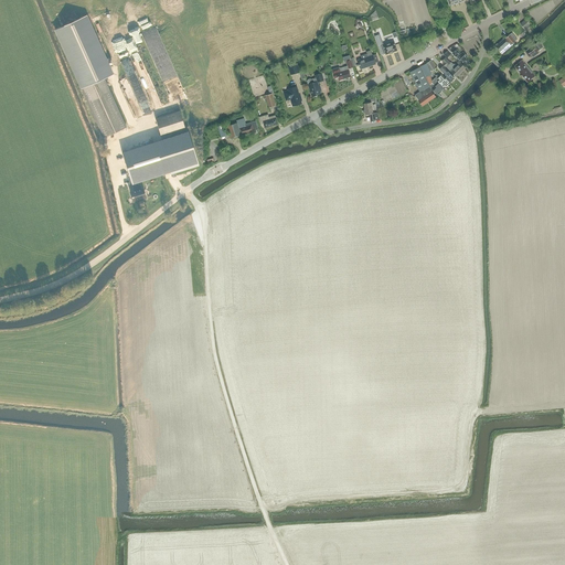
[(86,16),(55,30),(82,88),(86,99),(104,137),(126,128),(104,78),(113,75),(102,52),(88,21),(86,16)]
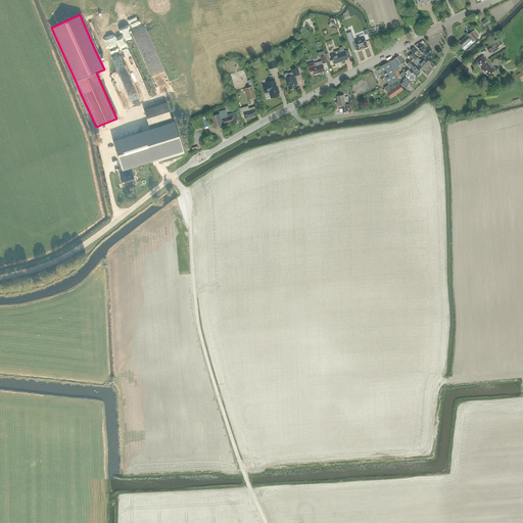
[(481,22),(485,27),(490,22),(492,20),(489,16),(487,18),(486,18),(481,22)]
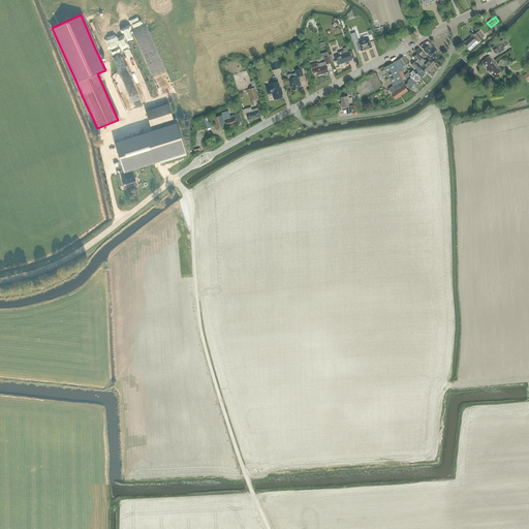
[(155,45),(148,25),(145,26),(144,25),(137,27),(138,30),(136,30),(142,43),(147,41),(150,48),(155,45)]
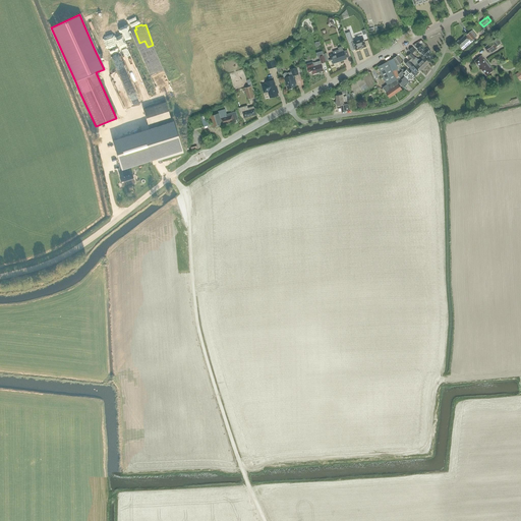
[(466,35),(459,41),(457,43),(463,50),(473,41),(472,40),(477,36),(472,31),(470,32),(466,35)]
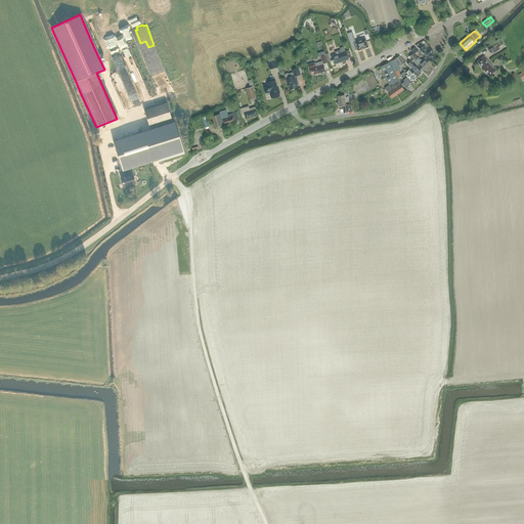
[(353,51),(357,49),(358,50),(368,47),(366,41),(365,38),(357,41),(356,42),(352,32),(348,34),(353,51)]
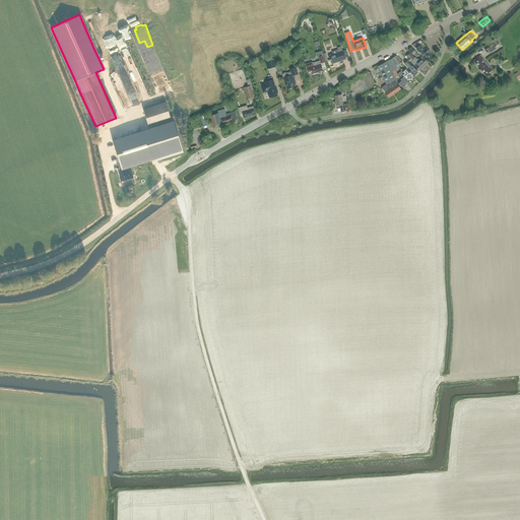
[(496,39),(494,41),(493,41),(483,47),(486,52),(489,51),(491,52),(496,49),(495,47),(500,44),(496,39)]
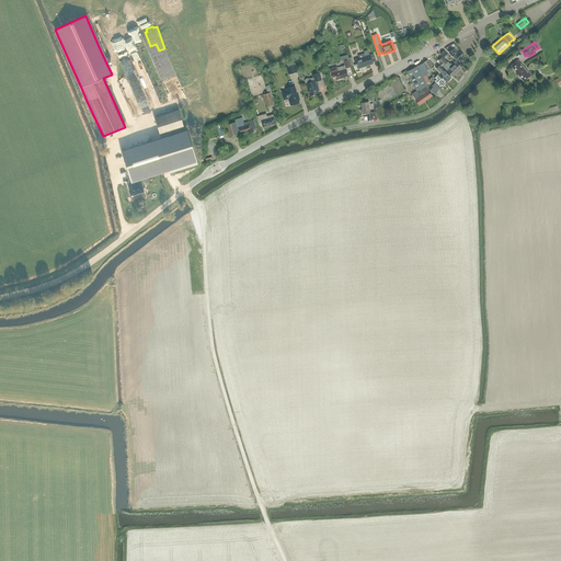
[(462,58),(464,56),(465,56),(460,52),(457,54),(453,48),(449,53),(454,57),(456,59),(462,66),(467,63),(462,58)]
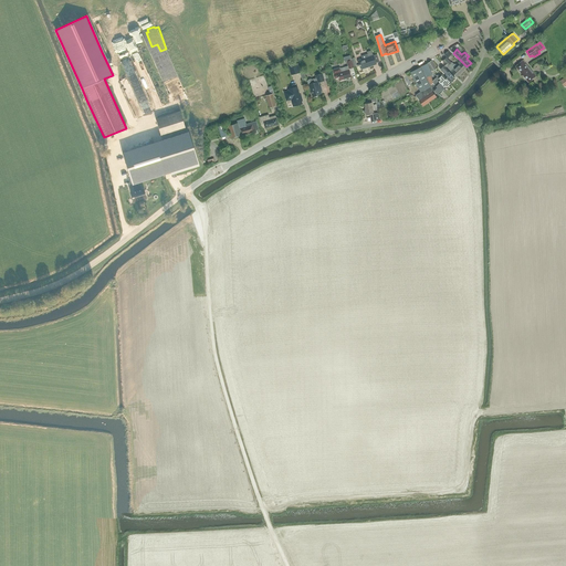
[(376,64),(376,63),(374,55),(373,55),(371,51),(367,52),(368,54),(362,56),(363,59),(358,61),(362,69),(376,64)]
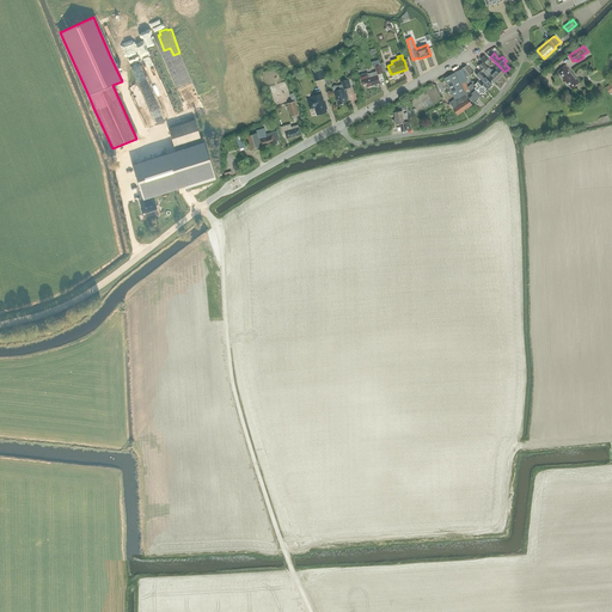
[(153,57),(142,61),(159,106),(169,103),(167,101),(169,101),(153,57)]
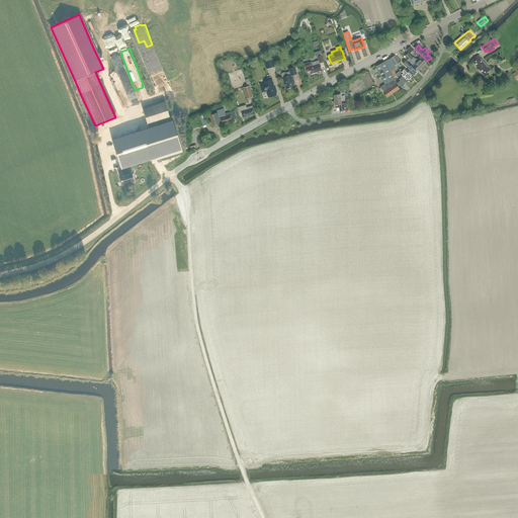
[(322,55),(321,52),(317,53),(318,56),(319,61),(312,63),(311,62),(305,64),(305,67),(307,67),(307,68),(306,68),(308,72),(311,71),(311,74),(322,71),(320,63),(324,62),(322,55)]
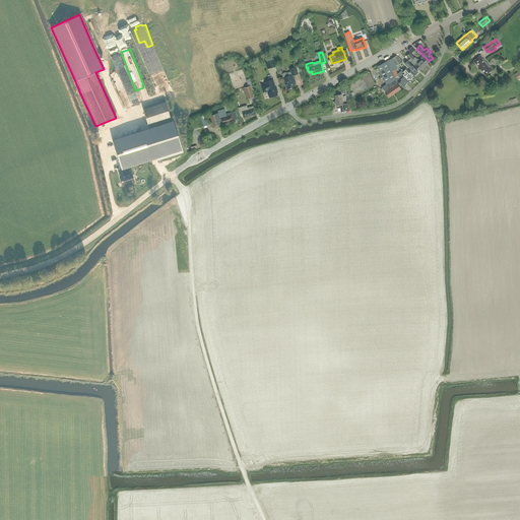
[(415,58),(414,58),(410,53),(407,56),(408,58),(407,58),(410,61),(413,64),(419,70),(429,62),(423,56),(419,59),(418,59),(416,59),(415,58)]
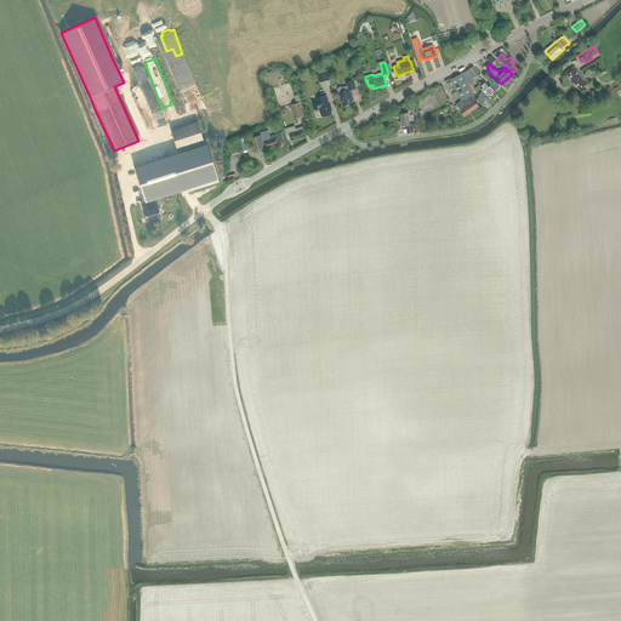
[(588,84),(574,66),(565,73),(580,90),(588,84)]
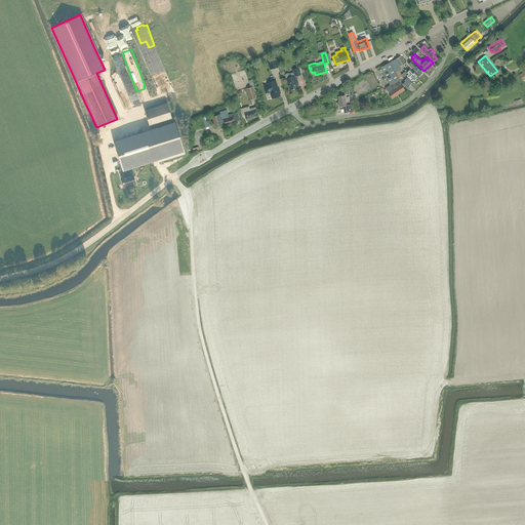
[(407,74),(407,73),(405,71),(404,71),(405,72),(402,75),(399,70),(401,69),(400,67),(396,58),(391,62),(397,74),(399,79),(402,77),(405,80),(402,83),(407,88),(413,81),(406,74),(407,74)]
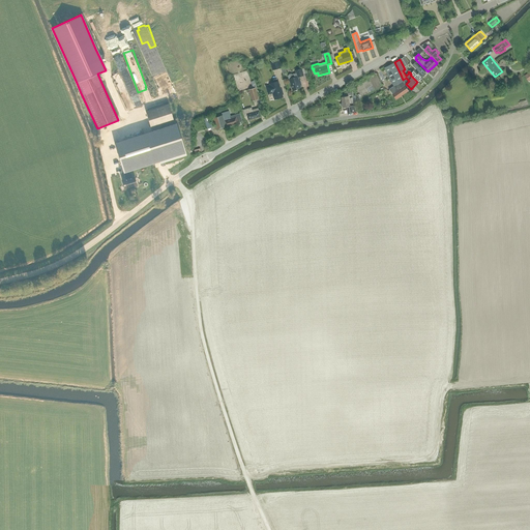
[(270,62),(272,70),(282,68),(280,60),(270,62)]
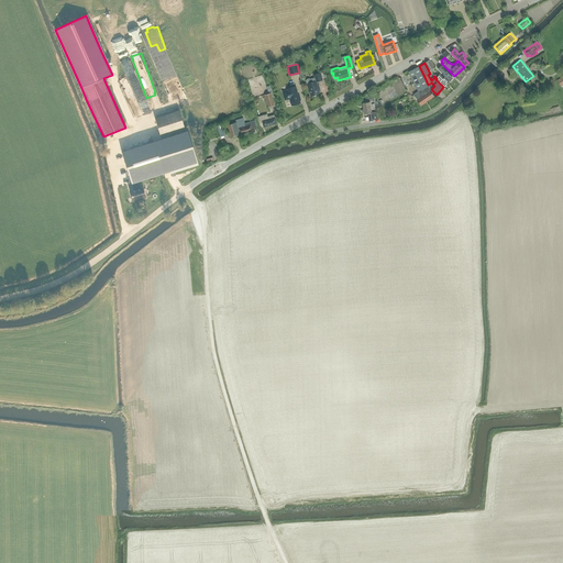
[(443,77),(449,83),(453,78),(441,66),(439,68),(438,69),(442,74),(443,73),(445,75),(443,77)]
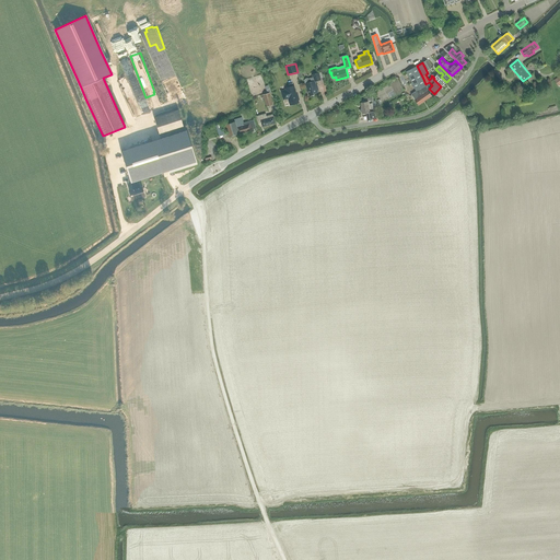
[(415,100),(419,105),(432,95),(428,91),(416,67),(406,71),(416,91),(411,94),(415,100)]
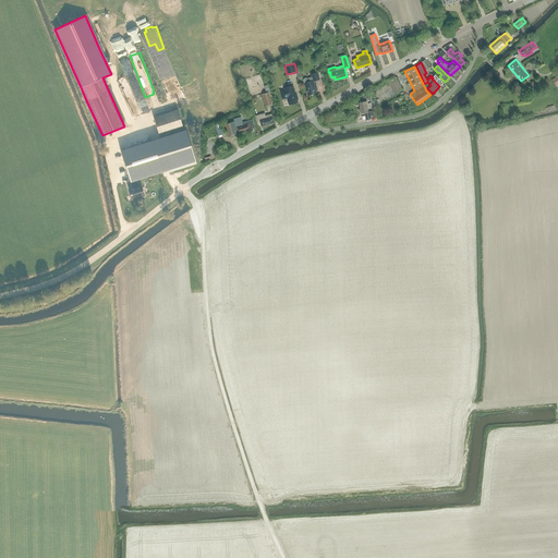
[(304,84),(306,92),(307,96),(313,94),(313,93),(317,92),(316,88),(317,88),(316,84),(315,84),(314,82),(320,80),(318,72),(311,74),(312,77),(307,79),(306,77),(304,79),(304,80),(303,80),(304,84)]
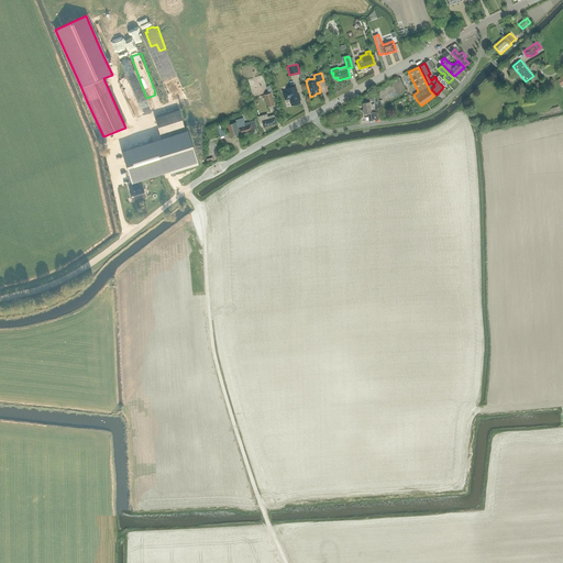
[(435,75),(434,76),(437,78),(437,79),(435,79),(443,87),(449,83),(443,77),(442,77),(440,75),(438,77),(435,75)]
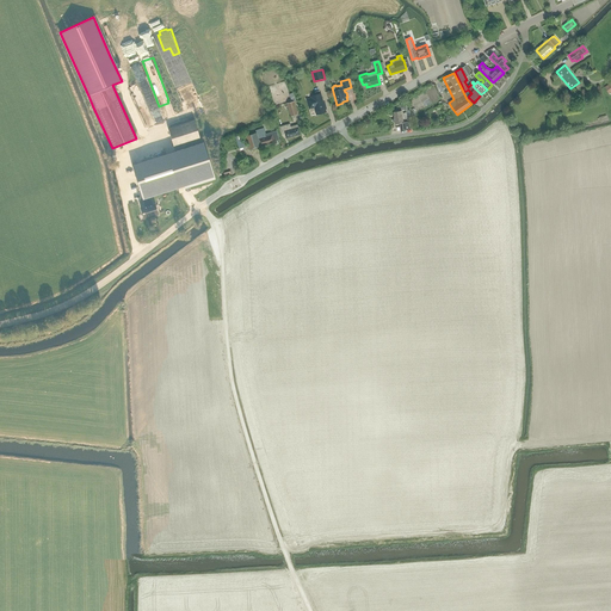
[(309,110),(315,107),(318,115),(326,112),(325,107),(326,107),(325,103),(323,104),(322,99),(321,93),(310,97),(312,98),(307,99),(309,110)]
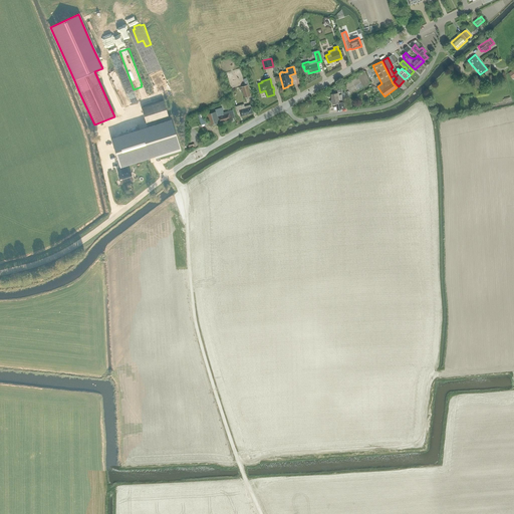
[(241,87),(245,98),(251,96),(248,85),(241,87)]
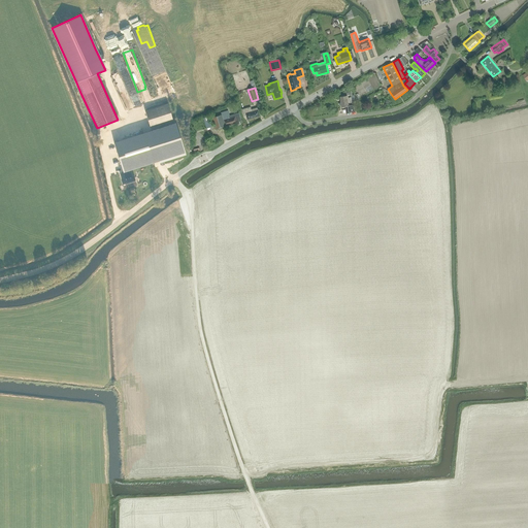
[(353,105),(351,105),(349,106),(348,96),(340,97),(340,102),(339,104),(341,105),(341,107),(345,106),(347,112),(355,111),(355,109),(353,105)]
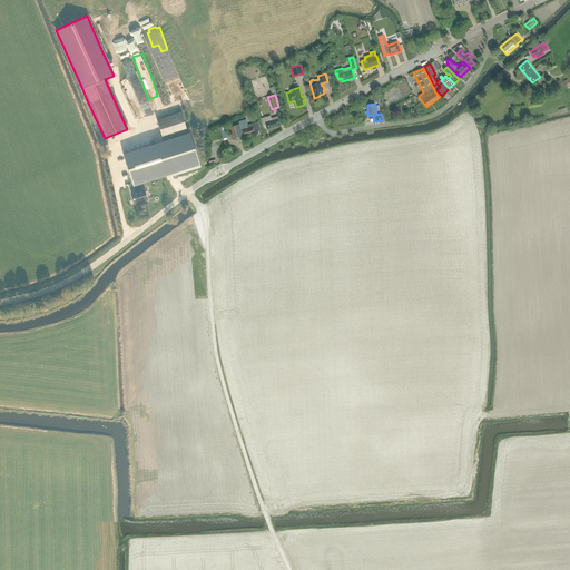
[(129,176),(133,186),(140,184),(172,174),(173,176),(199,167),(188,133),(173,138),(172,136),(187,131),(180,111),(156,120),(163,141),(123,154),(129,176)]
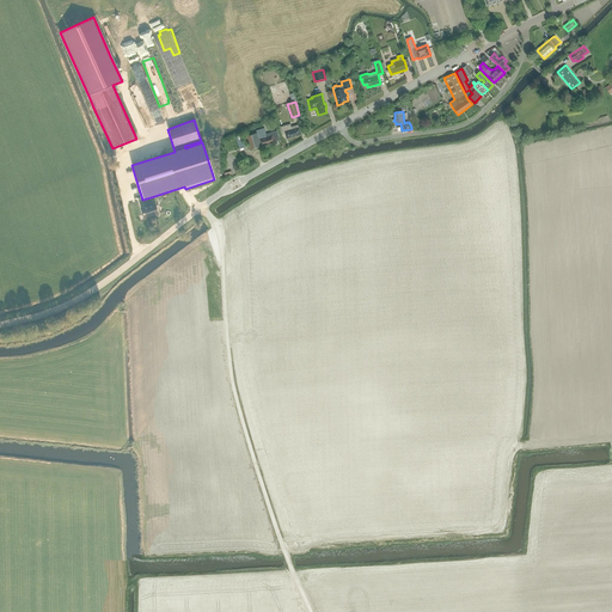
[(294,136),(292,127),(291,124),(281,127),(282,130),(283,135),(286,134),(287,139),(294,136)]
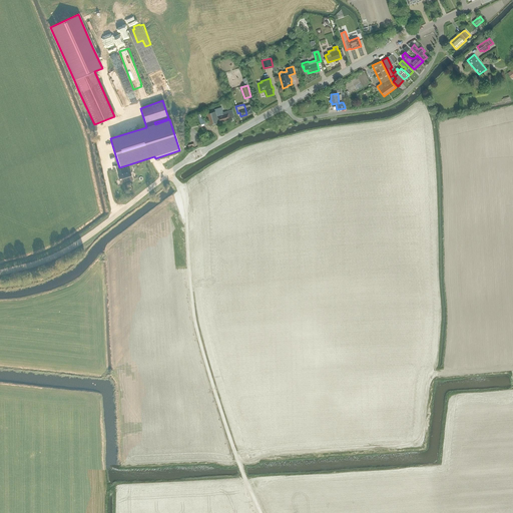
[(249,104),(244,106),(246,114),(252,112),(249,104)]
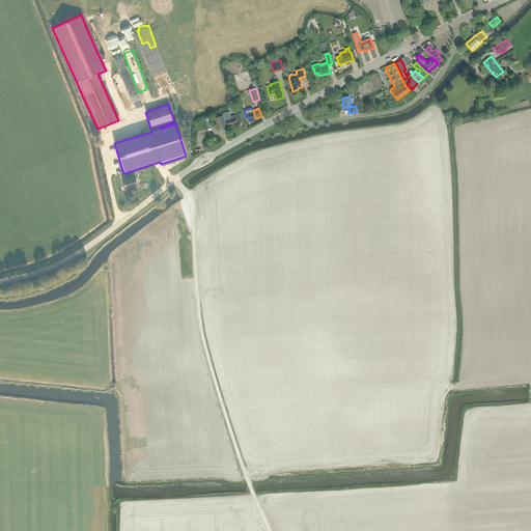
[(231,116),(229,111),(222,113),(223,115),(214,118),(217,130),(239,123),(243,121),(241,114),(231,116)]
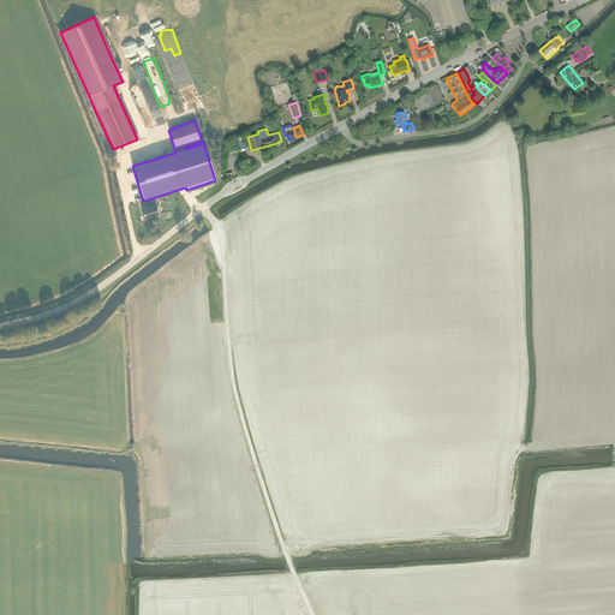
[(154,204),(151,198),(143,201),(145,208),(142,209),(143,215),(144,214),(145,219),(153,216),(153,218),(159,216),(155,206),(154,206),(154,204)]
